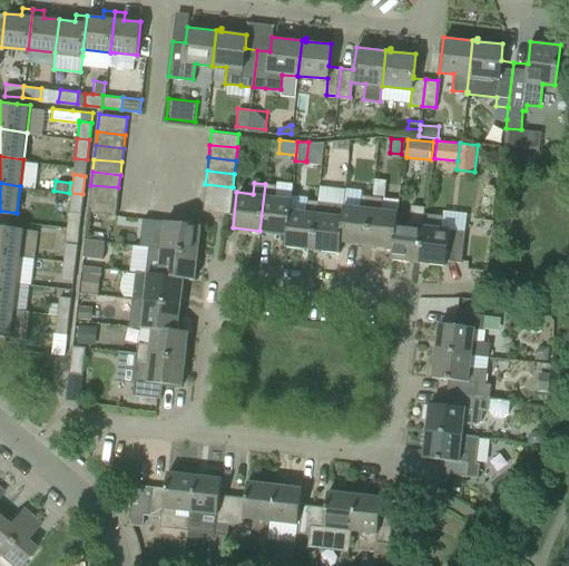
[(205,184),(204,196),(232,199),(233,187),(205,184)]
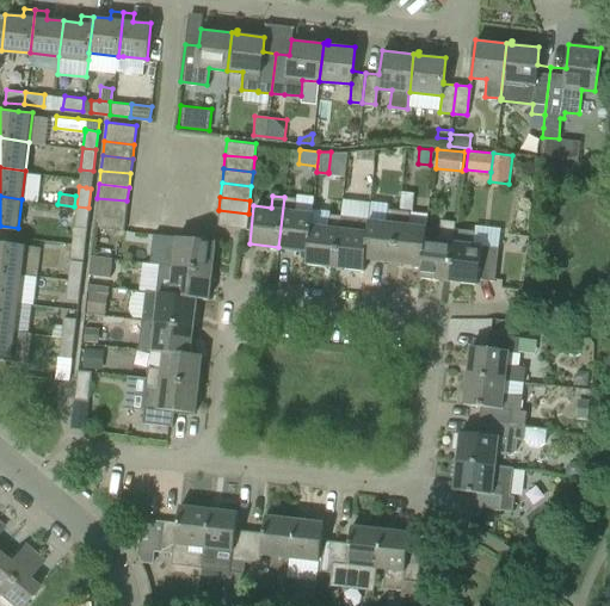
[(310,224),(313,201),(284,197),(278,247),(307,251),(310,224)]
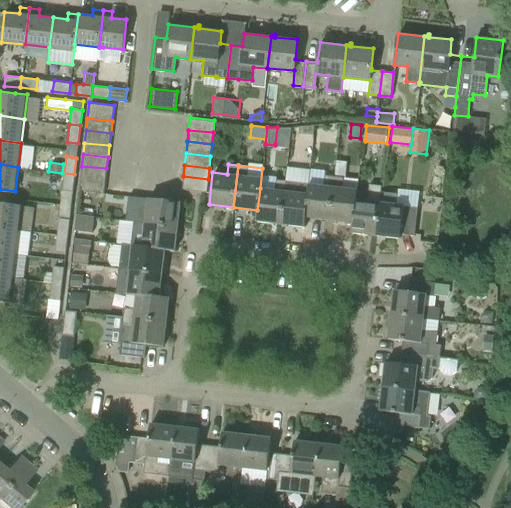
[(289,165),(287,178),(310,181),(311,168),(289,165)]
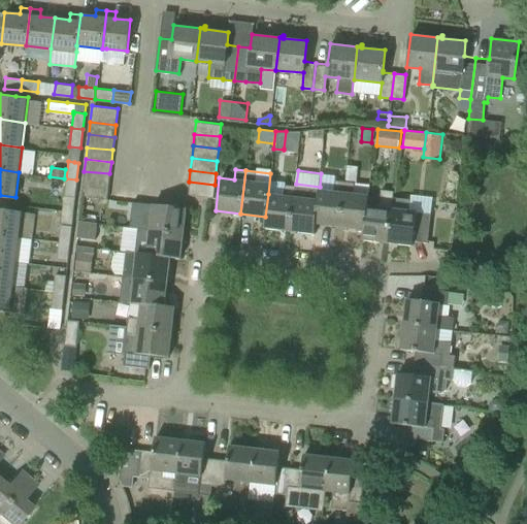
[(109,173),(84,171),(83,183),(108,186),(109,173)]
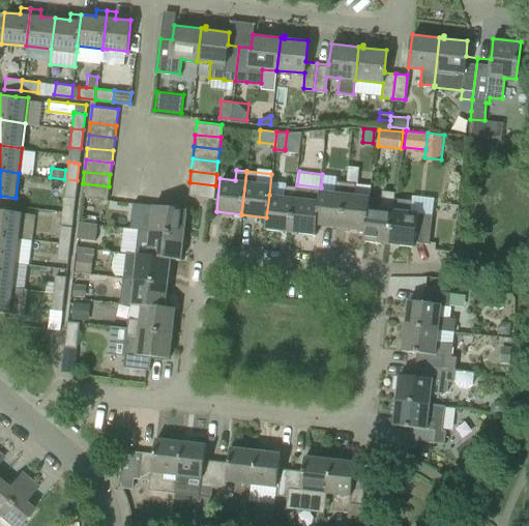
[(77,180),(66,179),(62,210),(74,211),(77,180)]
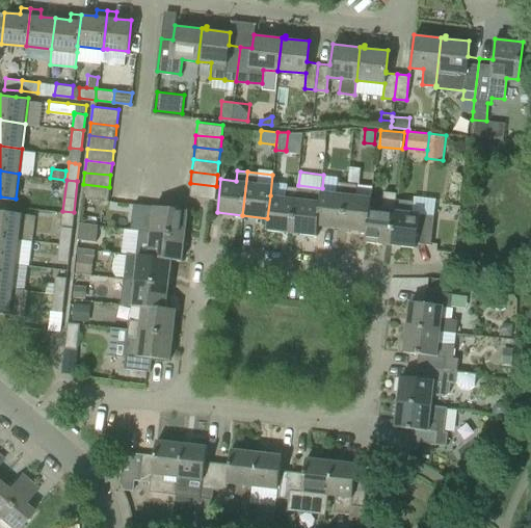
[(317,223),(342,227),(347,182),(337,181),(336,192),(321,190),(317,223)]
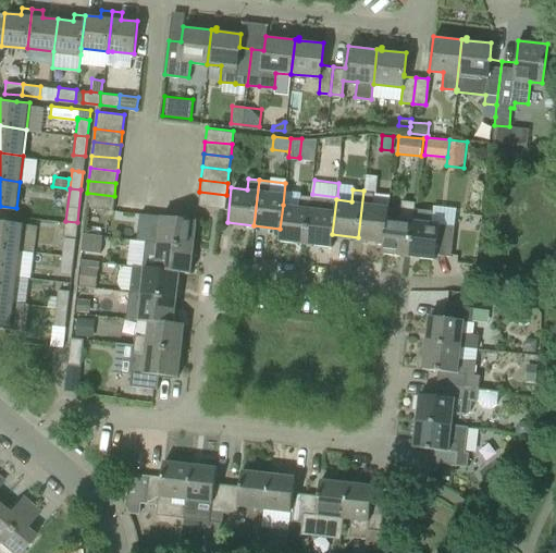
[(358,237),(383,241),(387,206),(390,194),(363,191),(358,237)]
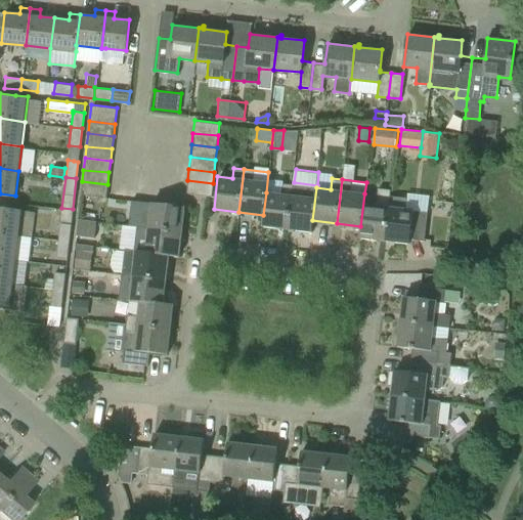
[(211,196),(213,183),(187,180),(186,192),(211,196)]
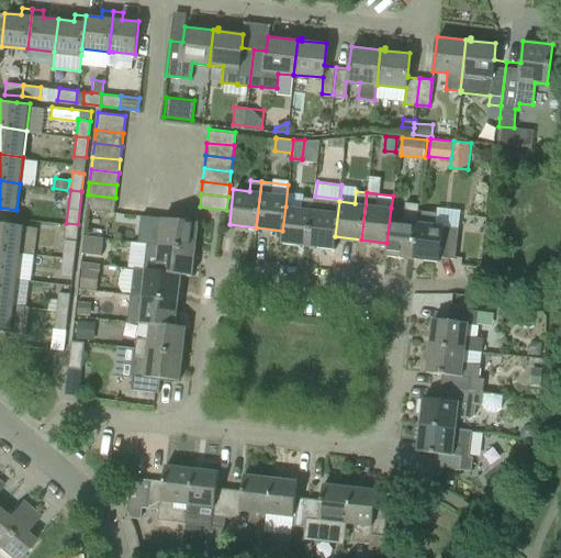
[(115,198),(88,194),(87,208),(114,211),(115,198)]
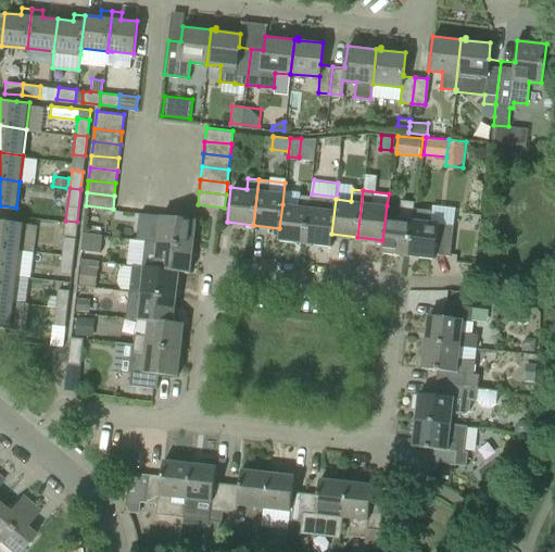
[(278,239),(304,242),(310,196),(299,195),(298,205),(282,204),(279,228),(278,239)]
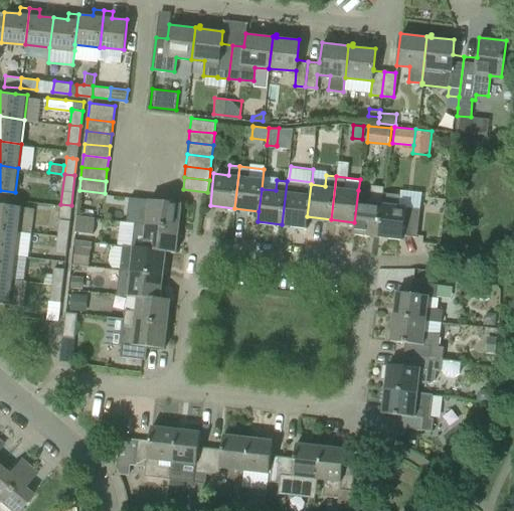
[(311,184),(287,181),(282,224),(306,226),(307,216),(311,184)]
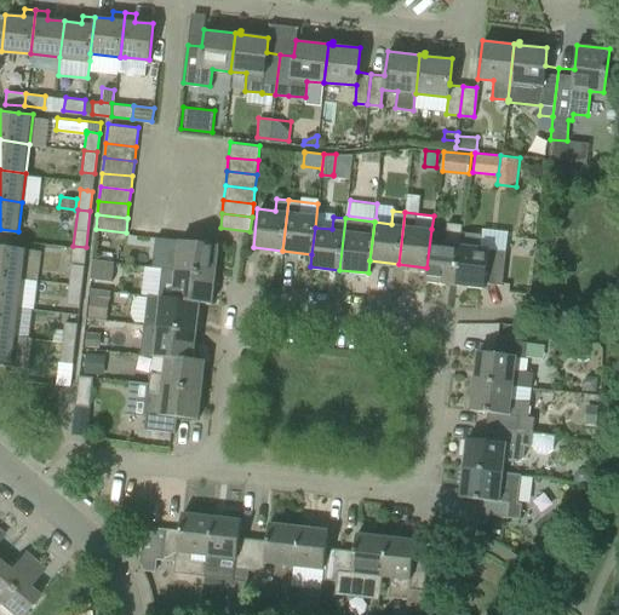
[(454,283),(460,231),(462,224),(446,222),(446,230),(431,229),(427,268),(425,280),(454,283)]
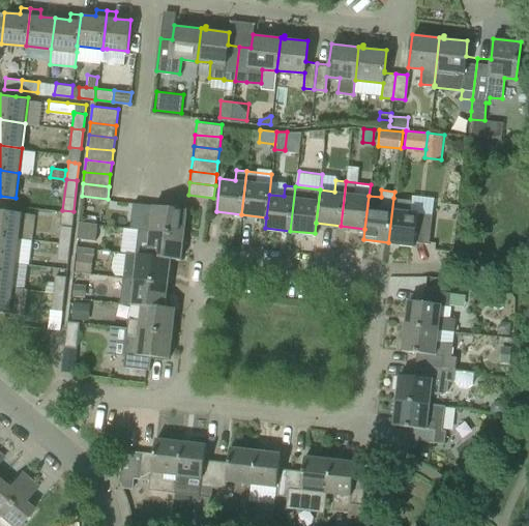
[(433,213),(434,197),(413,194),(411,210),(433,213)]
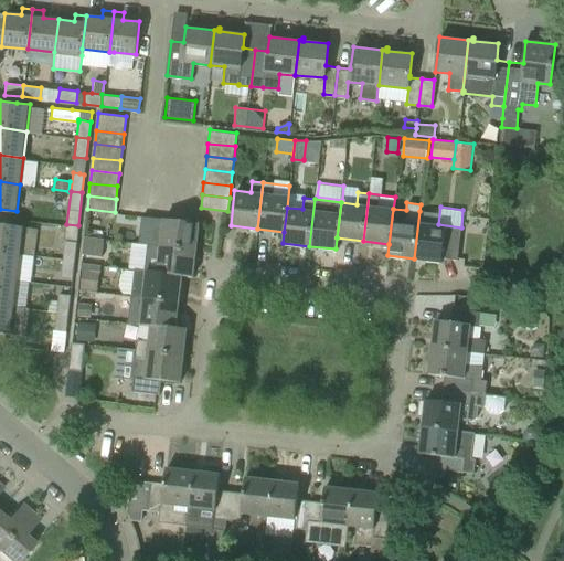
[(419,211),(414,258),(442,262),(442,257),(446,226),(436,225),(438,213),(419,211)]
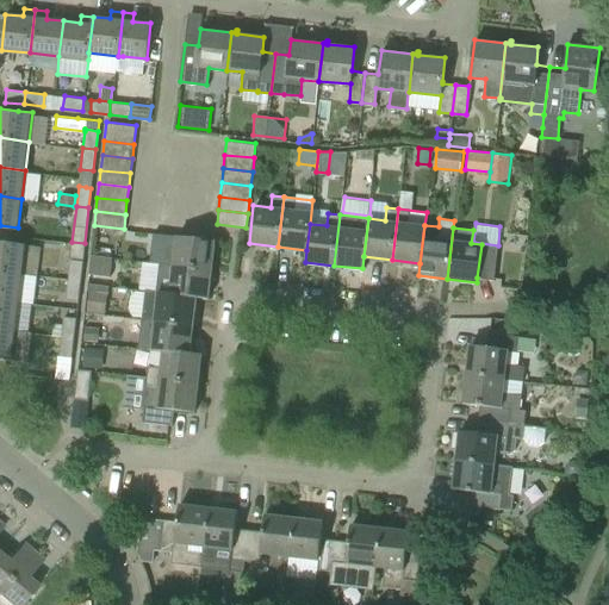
[(176,235),(174,254),(161,253),(160,262),(211,268),(215,239),(176,235)]
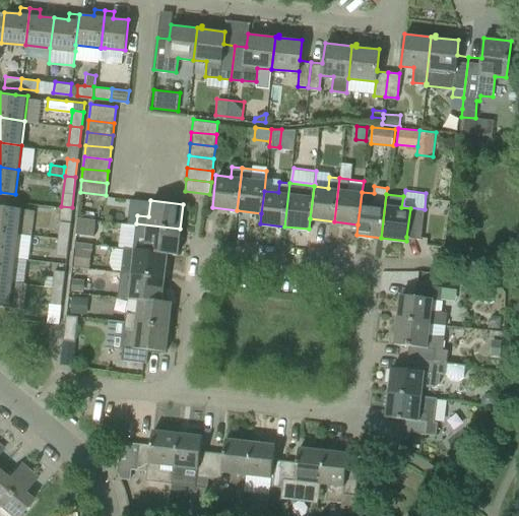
[(35,209),(10,206),(0,204),(0,230),(17,232),(17,233),(31,235),(35,209)]
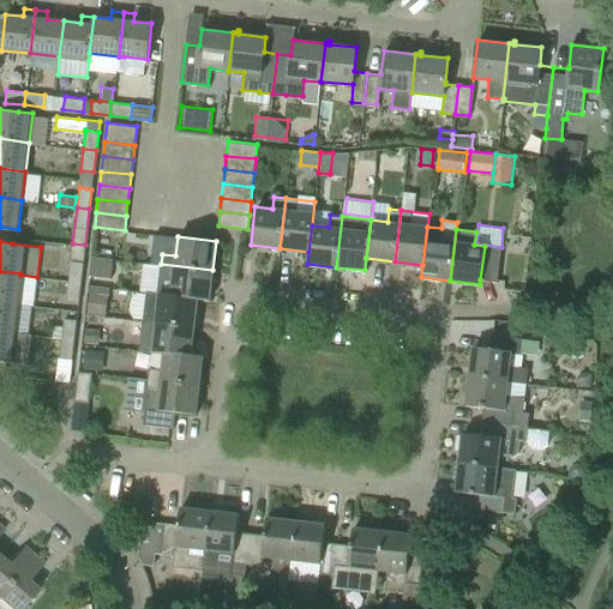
[(68,279),(80,281),(85,245),(72,243),(68,279)]
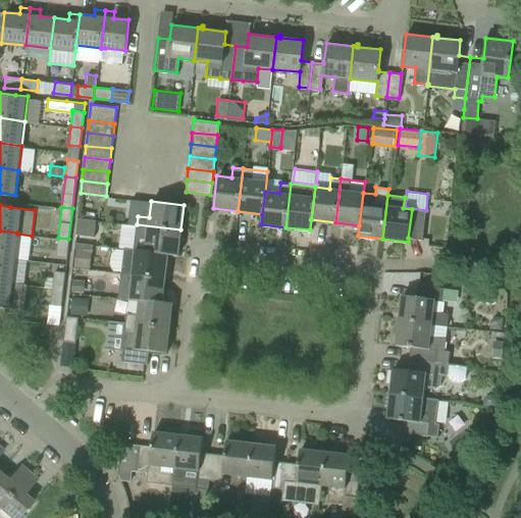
[(412,209),(408,238),(422,239),(425,210),(412,209)]
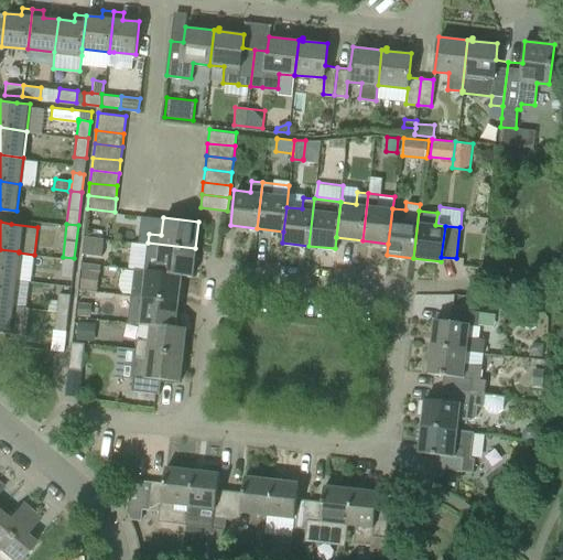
[(104,238),(84,236),(82,252),(101,255),(104,238)]
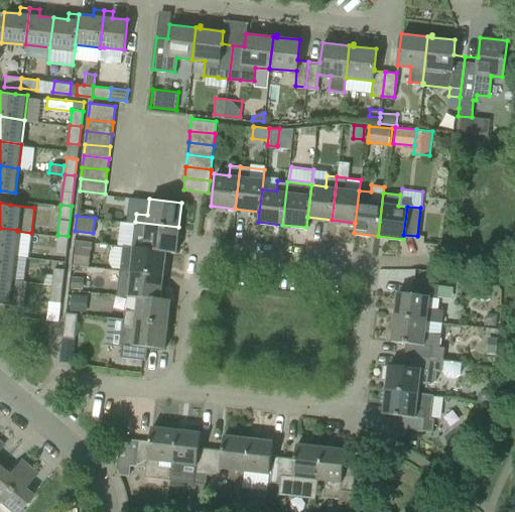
[(175,251),(178,227),(135,222),(134,222),(131,246),(165,250),(175,251)]
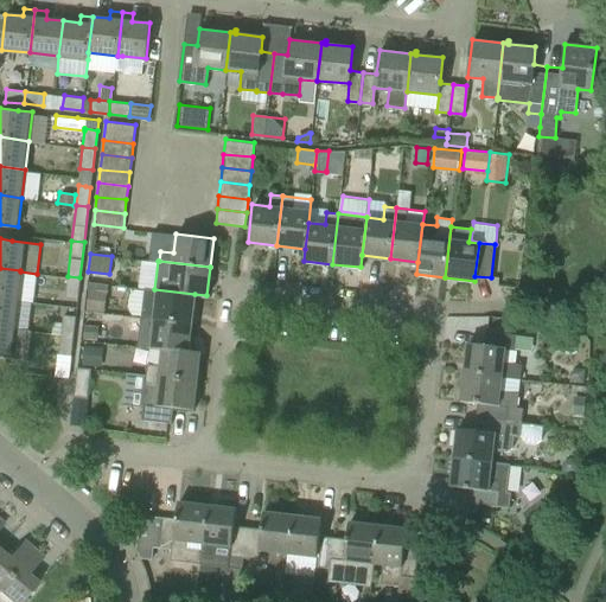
[(0,296),(17,300),(20,271),(20,270),(0,268),(0,296)]
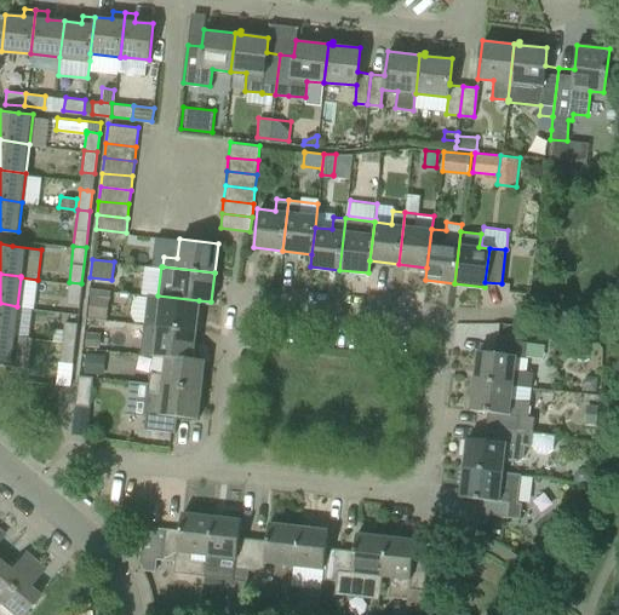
[(81,283),(69,282),(67,303),(79,305),(81,283)]
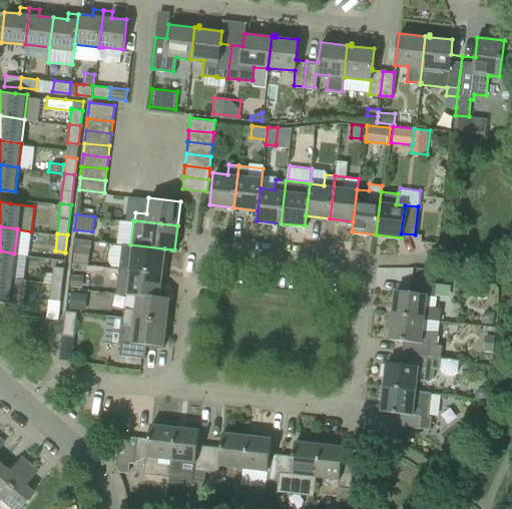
[(75,243),(72,261),(88,263),(90,245),(75,243)]
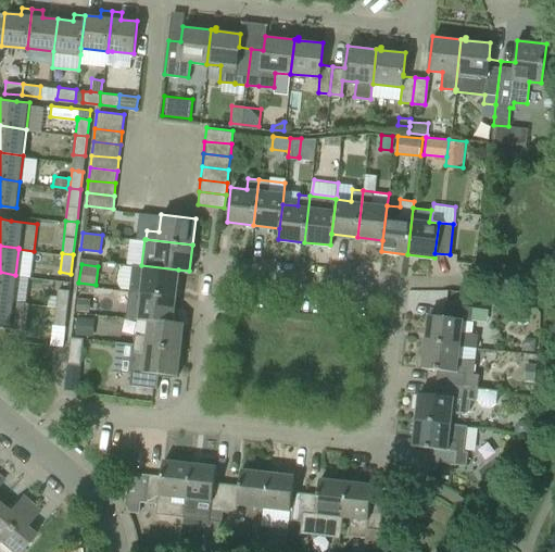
[(176,295),(178,270),(141,265),(131,264),(131,266),(124,265),(121,267),(117,272),(117,276),(117,280),(118,285),(121,288),(129,289),(176,295)]
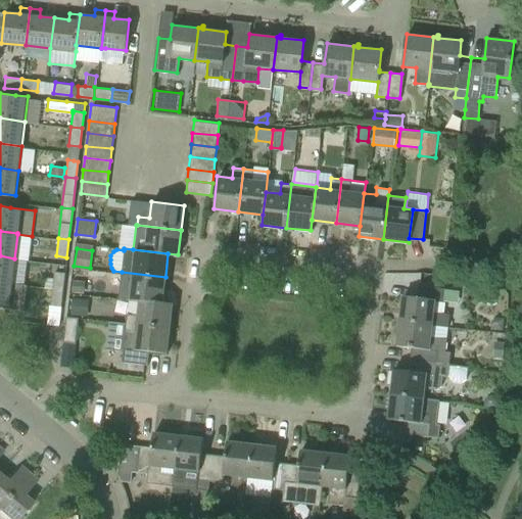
[(0,281),(11,283),(14,258),(0,255),(0,281)]
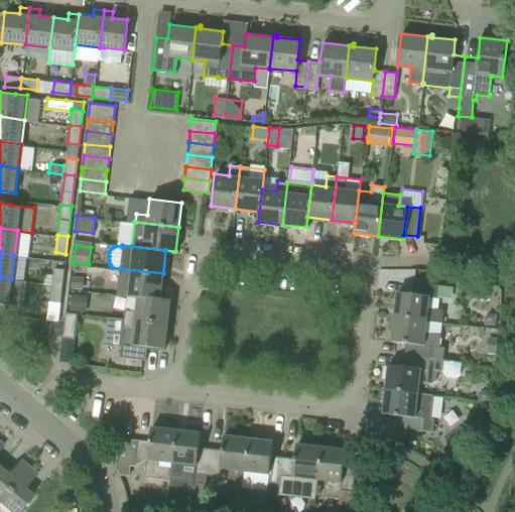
[(51,284),(62,285),(65,269),(53,267),(51,284)]
